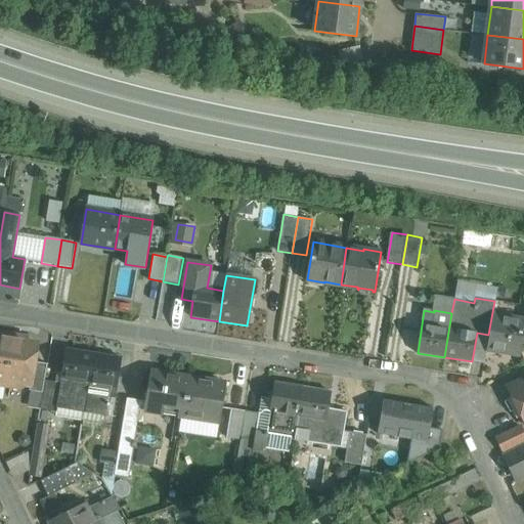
[(523,322),(493,317),(487,349),(520,354),(522,341),(523,341),(523,322)]
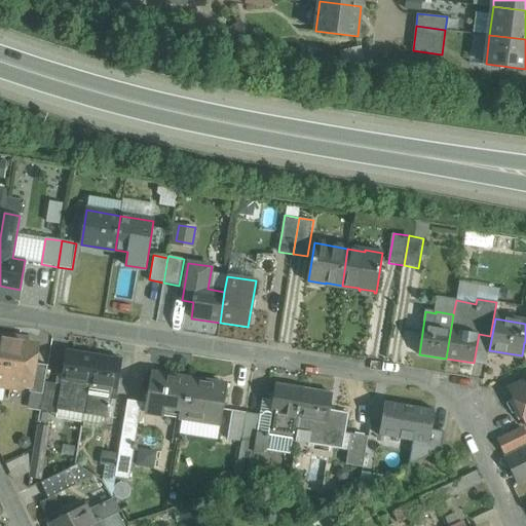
[(12,341),(0,339),(0,386),(5,387),(12,341)]
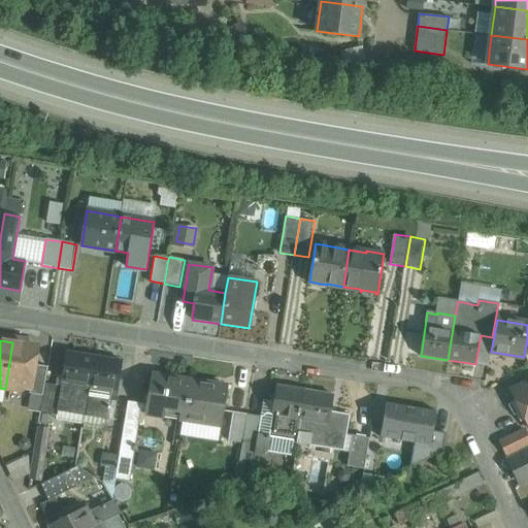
[(38,347),(12,342),(5,389),(21,392),(28,387),(31,387),(35,365),(38,347)]
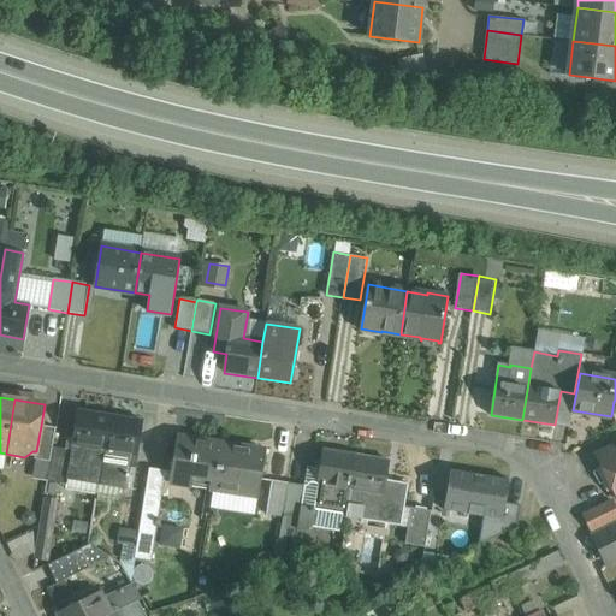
[(110,415),(77,410),(71,445),(80,446),(78,451),(71,450),(66,484),(67,484),(69,480),(99,485),(105,450),(110,416),(110,415)]
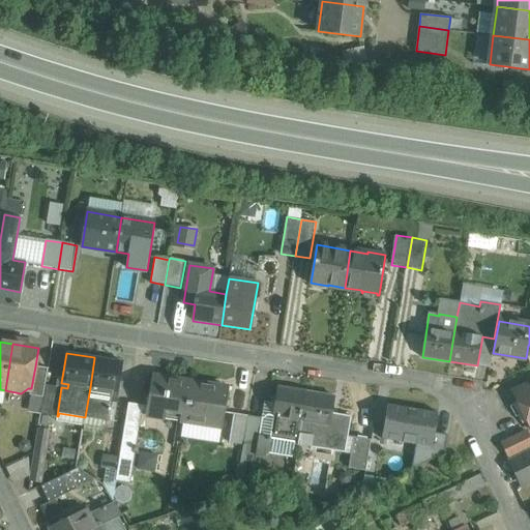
[(122,362),(94,358),(90,387),(85,417),(107,420),(110,402),(116,403),(122,362)]
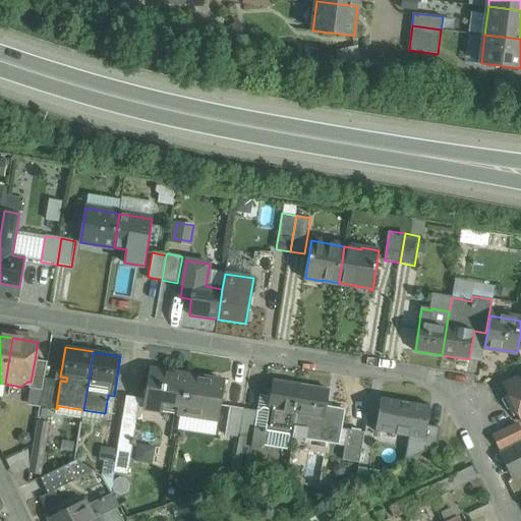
[(47,362),(35,360),(31,382),(30,389),(42,391),(44,379),(47,362)]
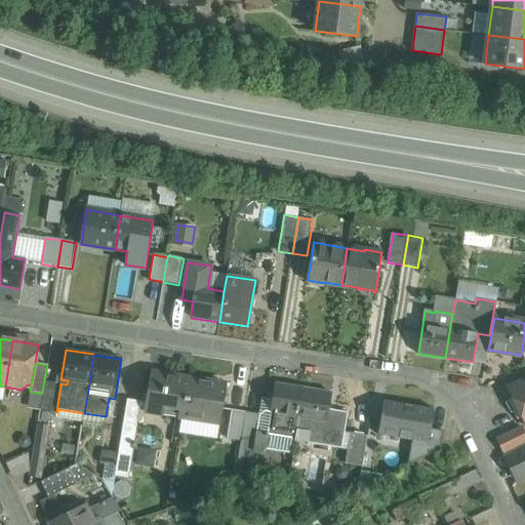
[(188,378),(151,372),(145,411),(182,417),(188,378)]
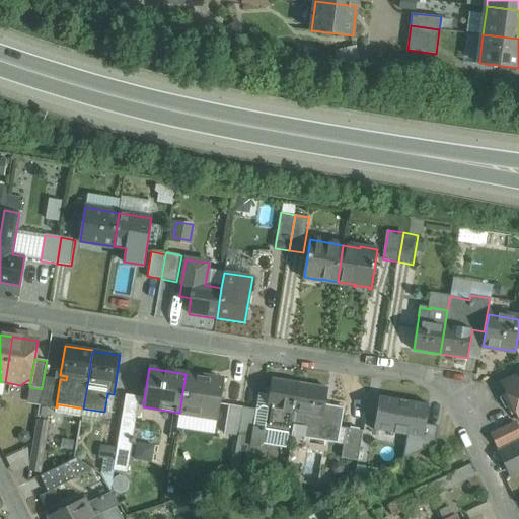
[(223,380),(186,374),(179,413),(217,419),(223,380)]
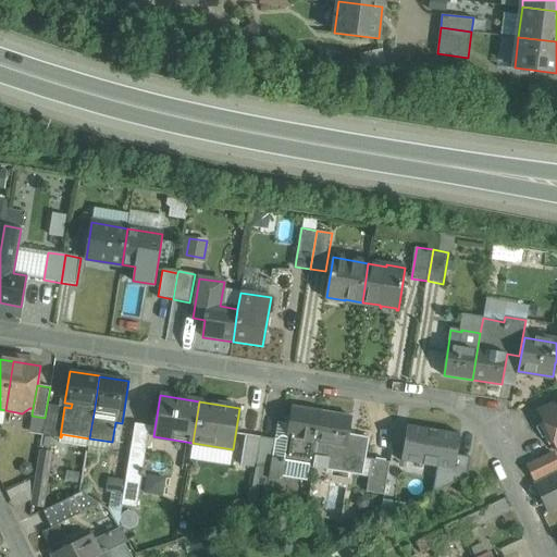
[(556,403),(539,412),(556,448),(556,403)]
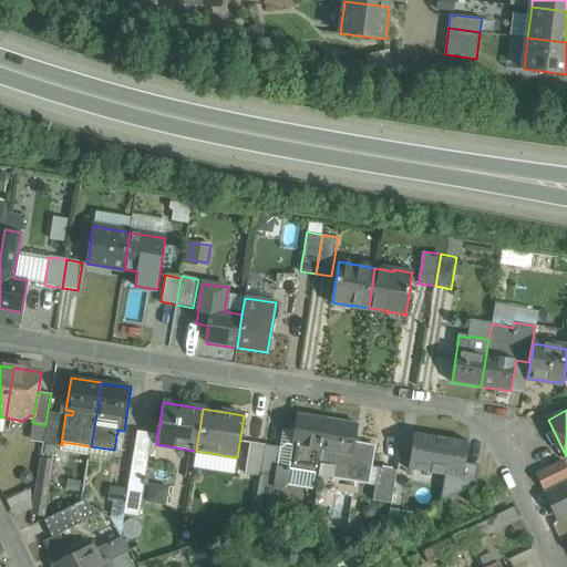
[(65,414),(48,412),(45,425),(43,442),(61,445),(65,414)]
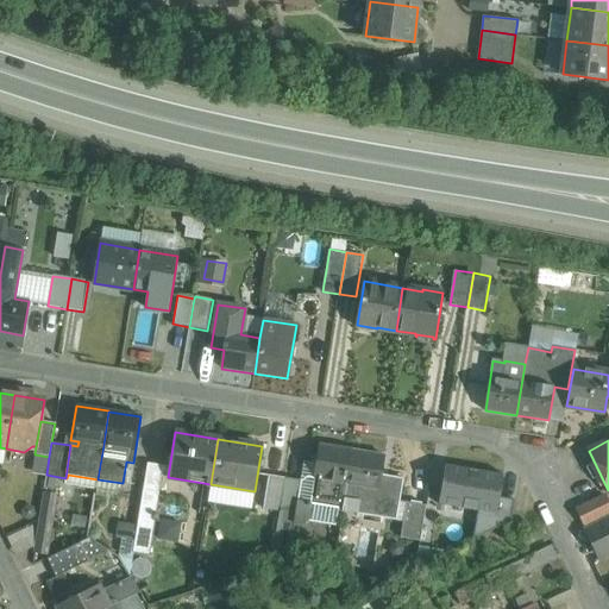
[(352,450),(319,444),(314,477),(308,477),(302,481),(296,514),(294,523),(302,525),(308,521),(339,526),(341,510),(344,498),(352,451),(352,450)]
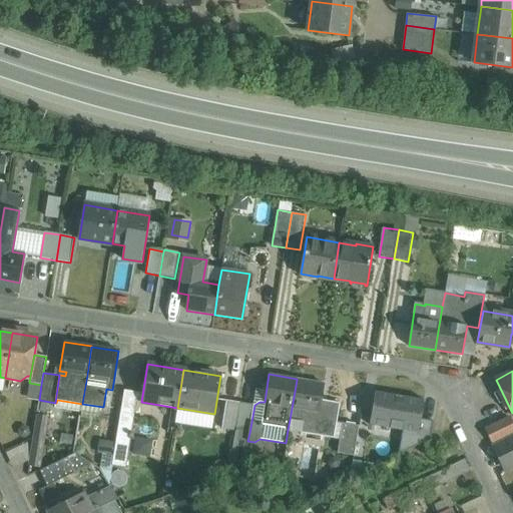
[(323,384),(297,380),(290,420),(303,422),(301,433),(335,438),(340,403),(321,400),(323,384)]
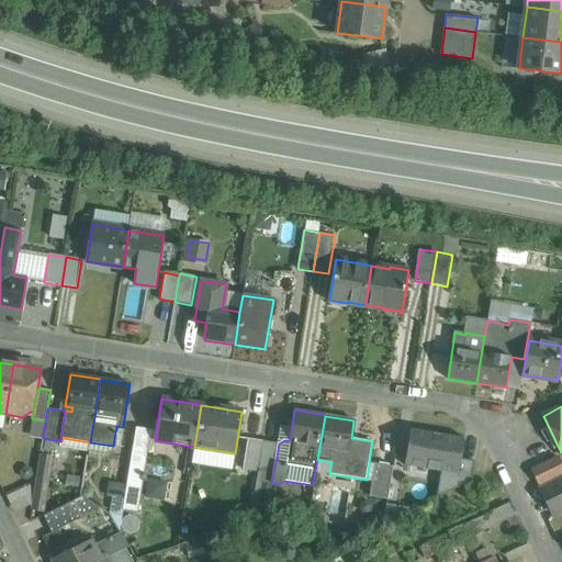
[(152,429),(136,427),(132,453),(147,456),(152,429)]
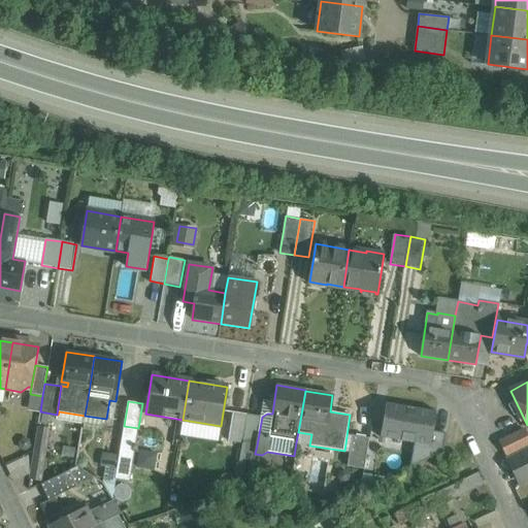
[(436,411),(386,403),(380,437),(414,443),(430,447),(433,431),(436,411)]
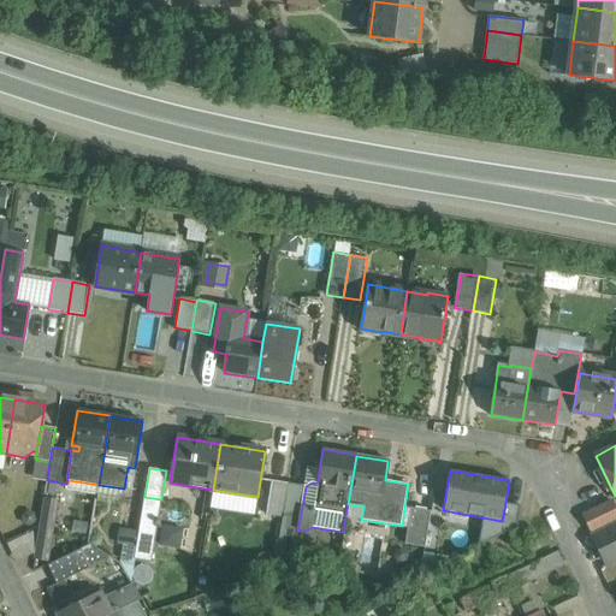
[(289,484),(272,481),(266,514),(283,516),(289,484)]
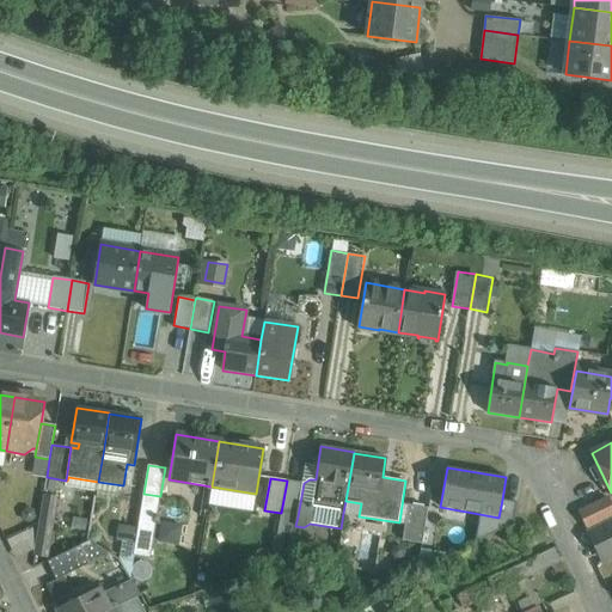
[(304,483),(287,481),(281,513),(298,516),(304,483)]
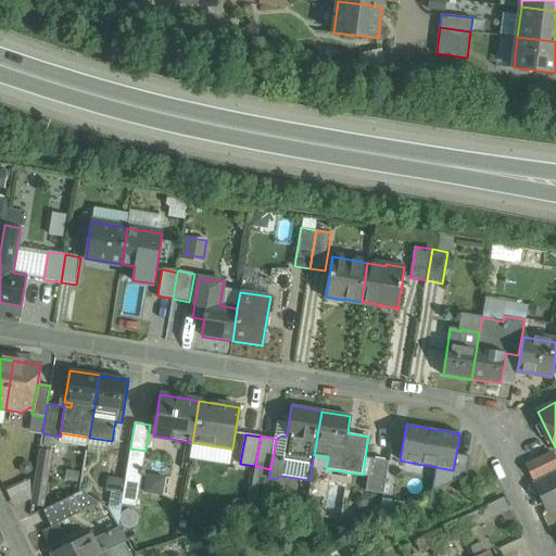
[(146,451),(130,449),(121,504),(136,506),(141,474),(144,474),(144,470),(142,469),(146,451)]
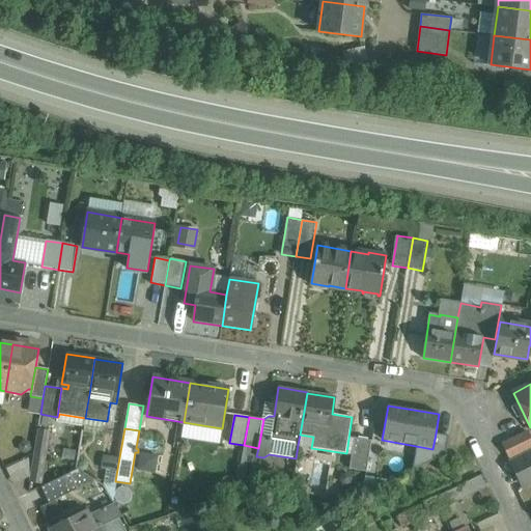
[(50,431),(38,429),(31,482),(42,483),(50,431)]
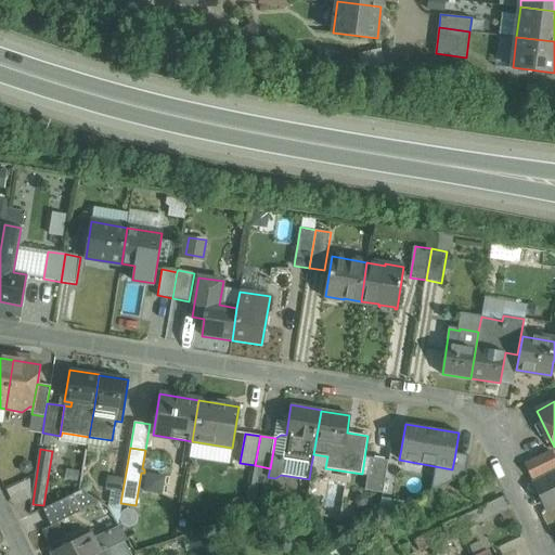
[(469,455),(455,453),(452,469),(435,466),(430,492),(452,481),(453,481),(466,475),(469,455)]
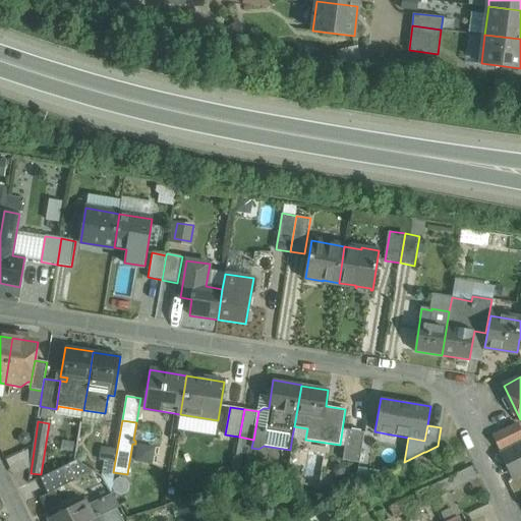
[(520,432),(517,425),(494,437),(500,449),(520,439),(520,432)]
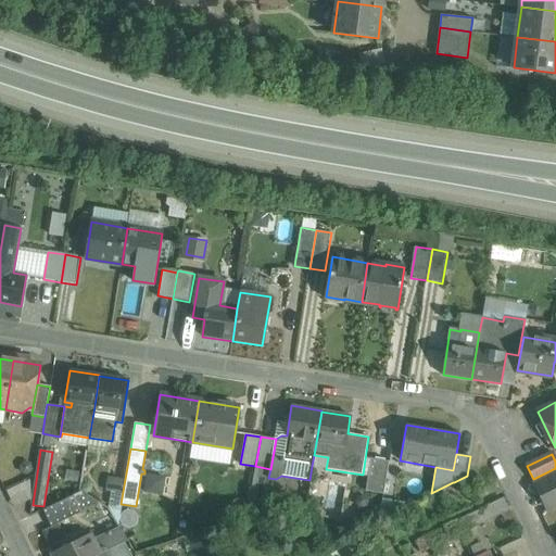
[(390,462),(371,459),(366,491),(384,494),(390,462)]
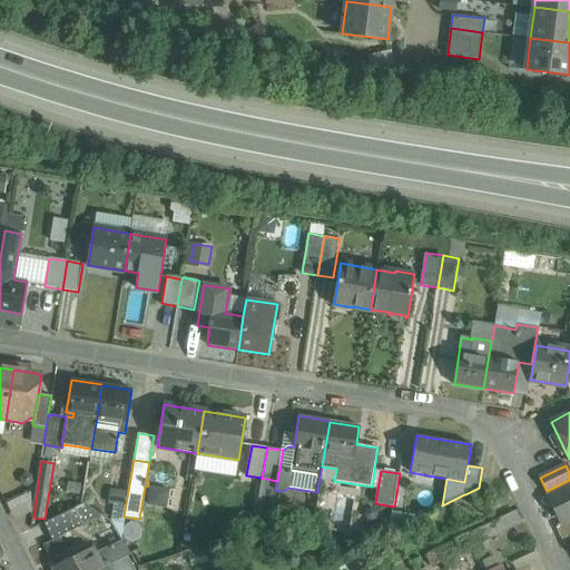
[(277,481),(262,478),(253,530),(254,531),(269,527),(275,490),(277,481)]
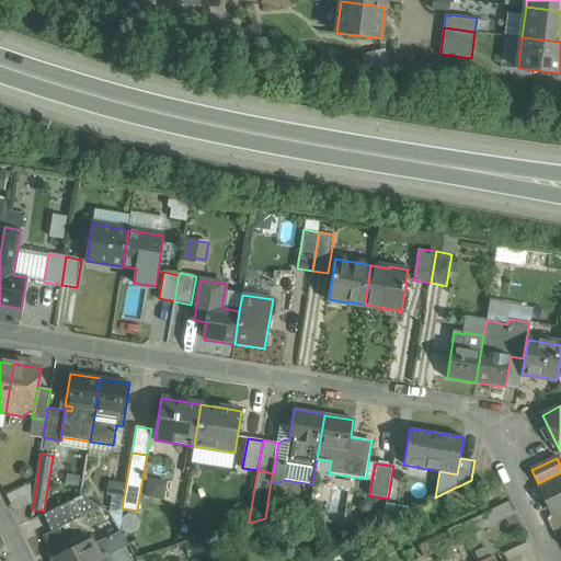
[(146,494),(165,499),(170,481),(150,476),(146,494)]
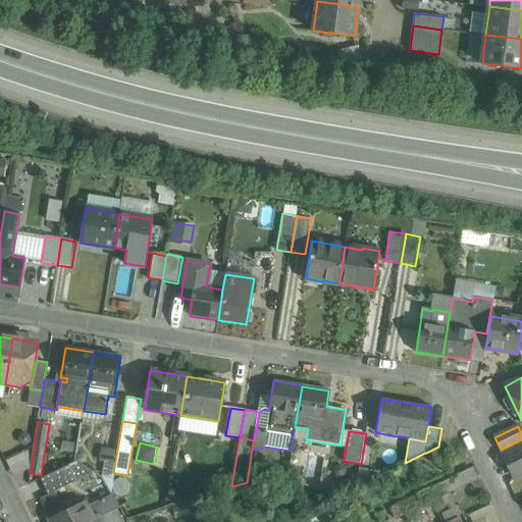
[(521,445),(503,454),(515,478),(521,474),(521,445)]
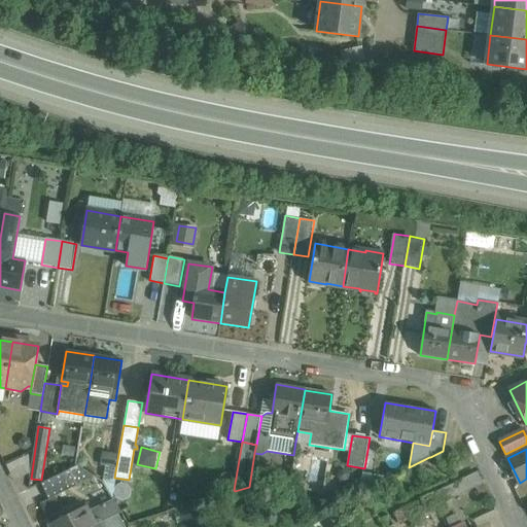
[(69,470),(41,484),(48,499),(76,486),(69,470)]
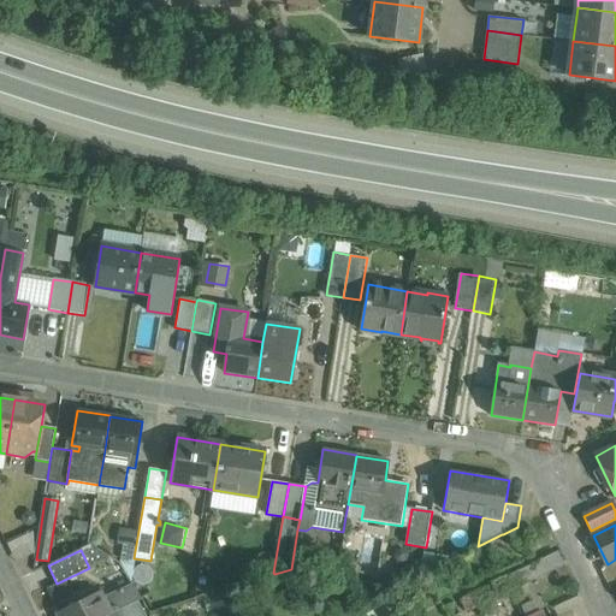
[(558,554),(504,580),(510,592),(563,566),(558,554)]
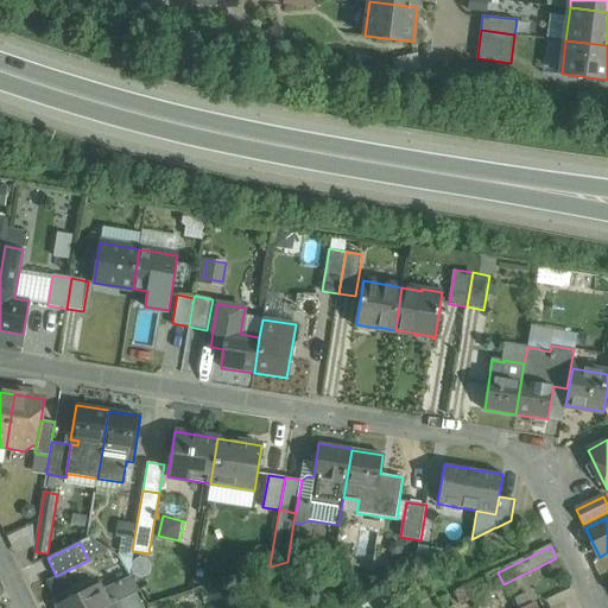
[(498,572),(487,578),(493,589),(504,584),(498,572)]
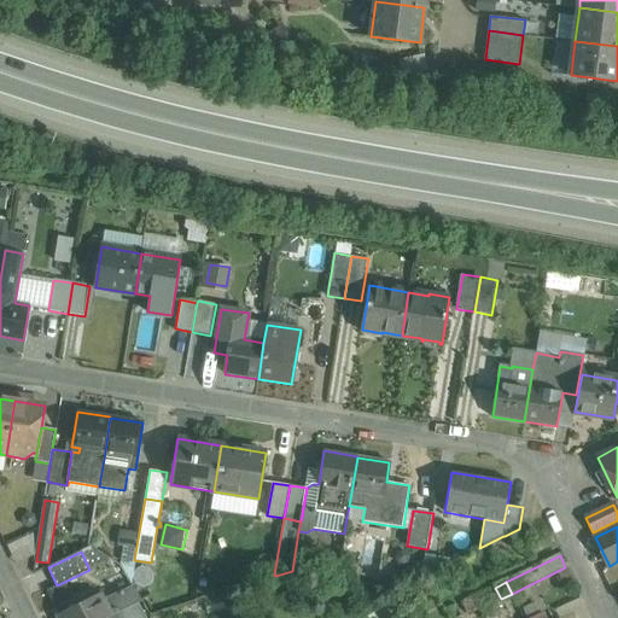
[(489,590),(476,596),(482,608),(495,601),(489,590)]
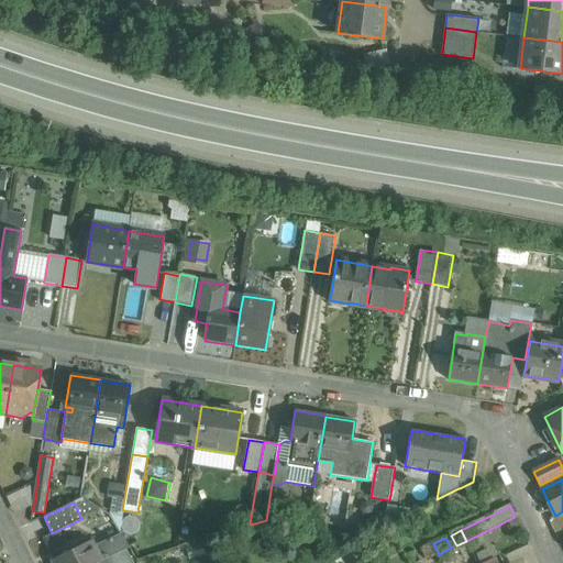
[(92,541),(52,561),(52,562),(97,562),(102,561),(92,541)]
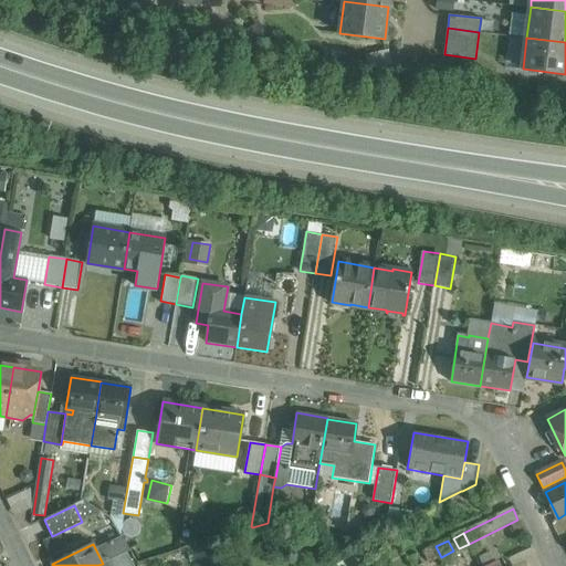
[(436,546),(423,553),(429,563),(441,557),(436,546)]
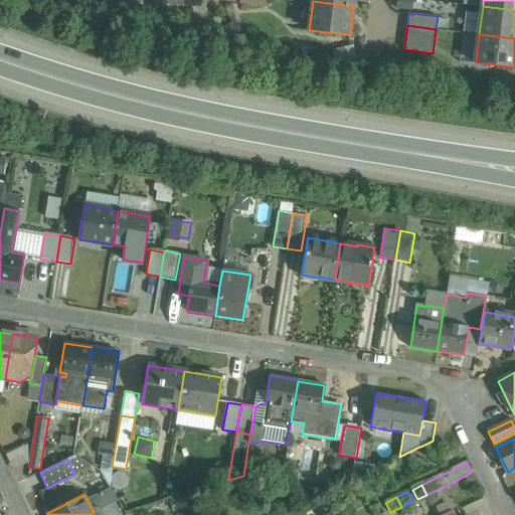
[(94,513),(89,514),(121,514),(116,502),(94,513)]
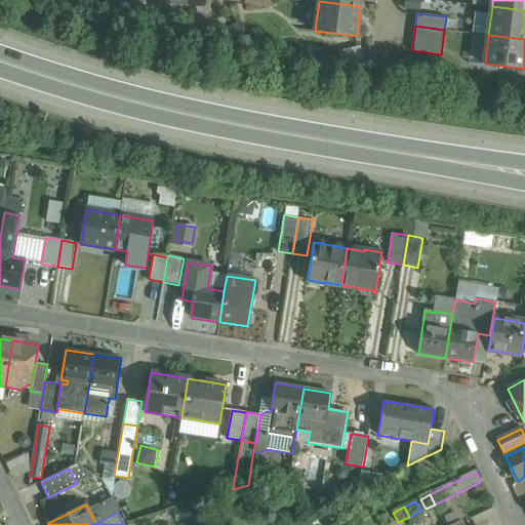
[(362,524),(357,514),(346,519),(348,524),(362,524)]
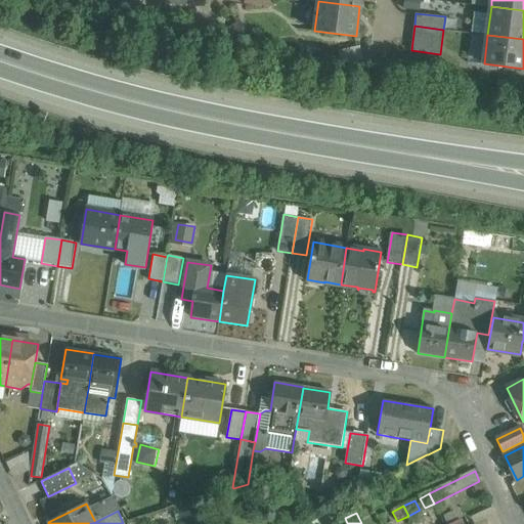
[(388,513),(377,518),(380,523),(389,523),(392,522),(388,513)]
